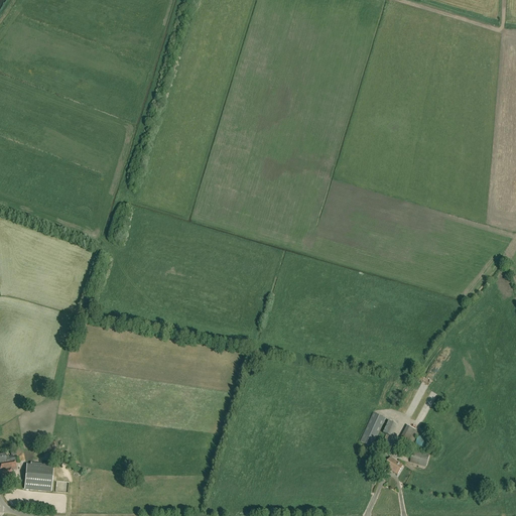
[(386,418),(374,413),(361,442),(373,447),(386,418)]
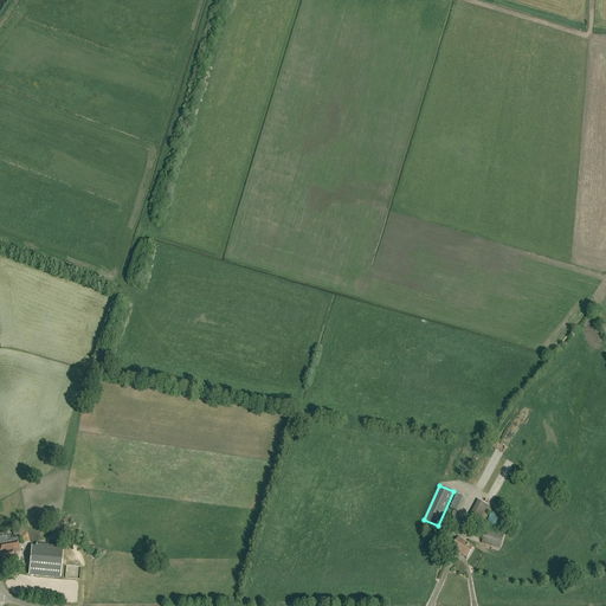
[(451,509),(453,510),(445,529),(451,533),(458,517),(458,513),(459,514),(463,504),(465,500),(458,495),(451,509)]
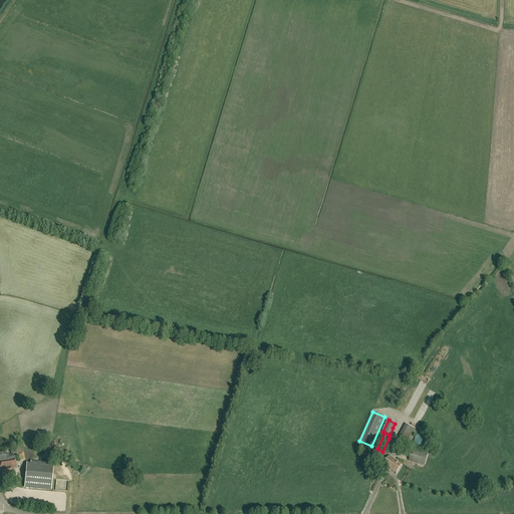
[(408,424),(399,440),(406,444),(415,428),(408,424)]
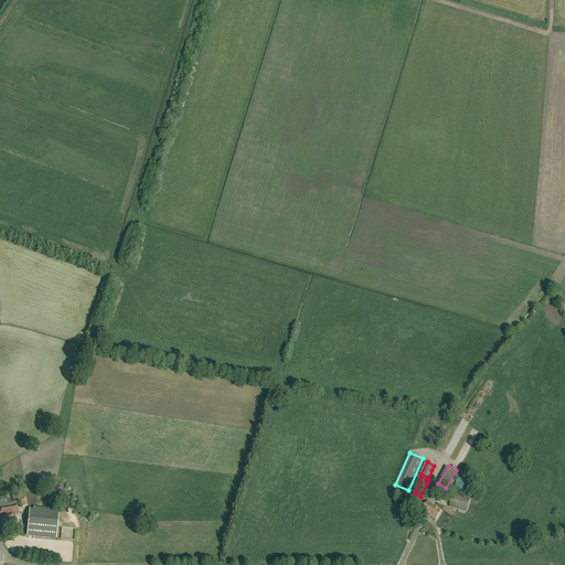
[(456,489),(457,490),(459,492),(461,492),(462,492),(464,492),(466,492),(467,492),(468,491),(469,490),(471,488),(471,486),(471,483),(471,481),(470,479),(468,478),(466,477),(465,477),(462,477),(460,477),(459,478),(458,479),(456,480),(456,482),(455,483),(455,484),(456,487),(456,489)]
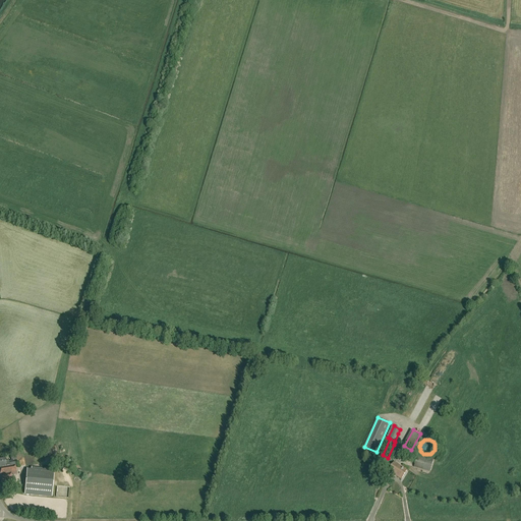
[(408,449),(400,445),(395,453),(403,458),(408,449)]
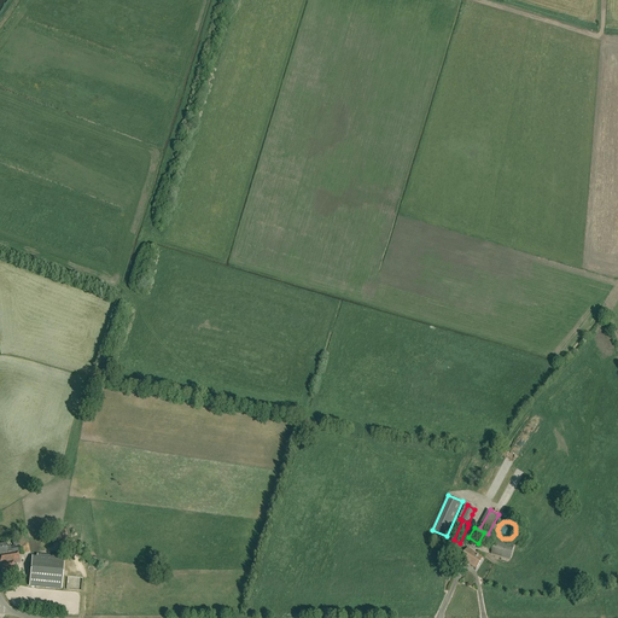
[(514,544),(496,538),(491,554),(509,559),(514,544)]
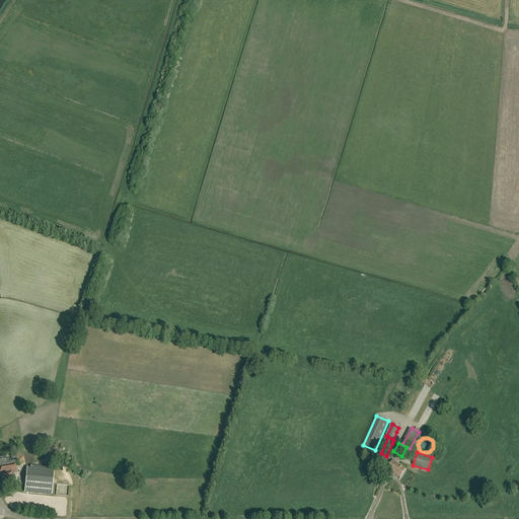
[(11,473),(16,472),(14,459),(6,461),(5,456),(0,457),(0,475),(1,484),(12,482),(11,473)]
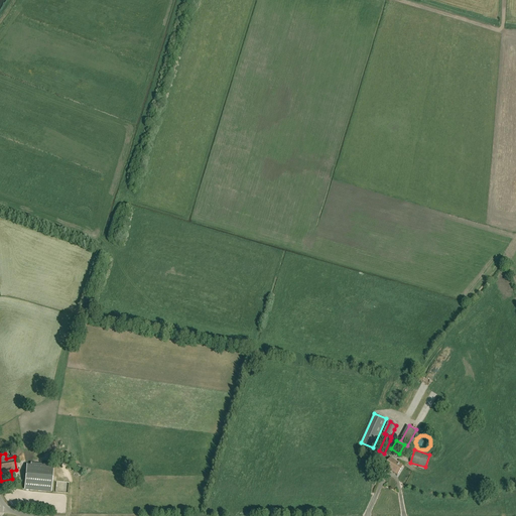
[(398,475),(403,466),(390,458),(385,467),(398,475)]
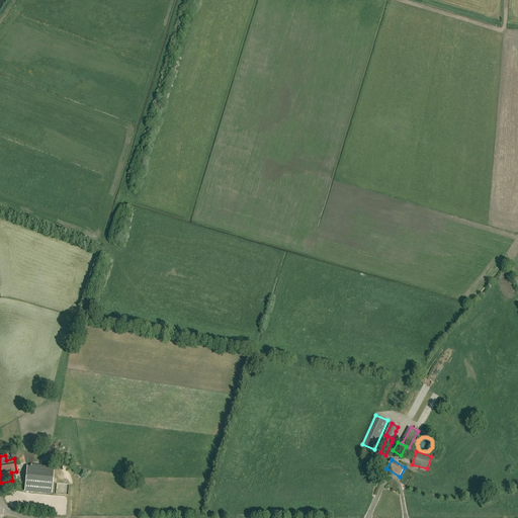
[(30,469),(26,469),(24,492),(52,494),(54,467),(31,465),(30,469)]
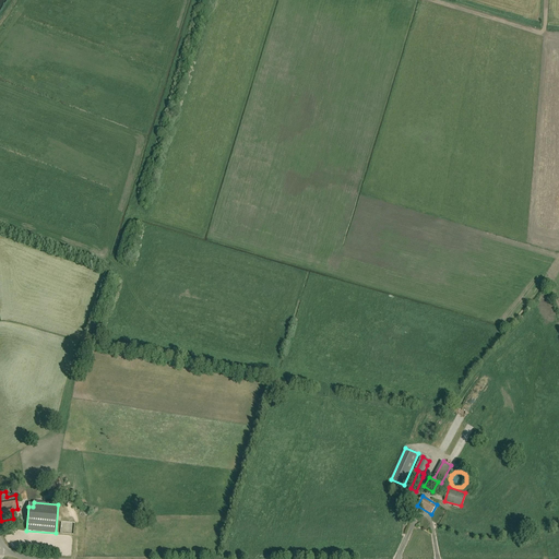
All buildings are outlined.
